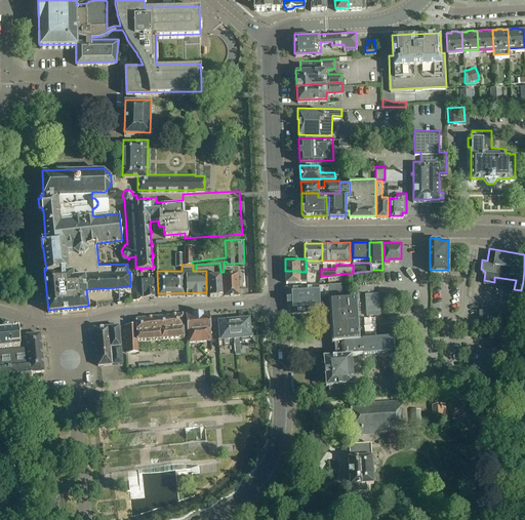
[(224,271),(224,272),(223,272),(224,279),(221,279),(221,286),(224,286),(224,291),(224,293),(239,291),(238,270),(224,271)]
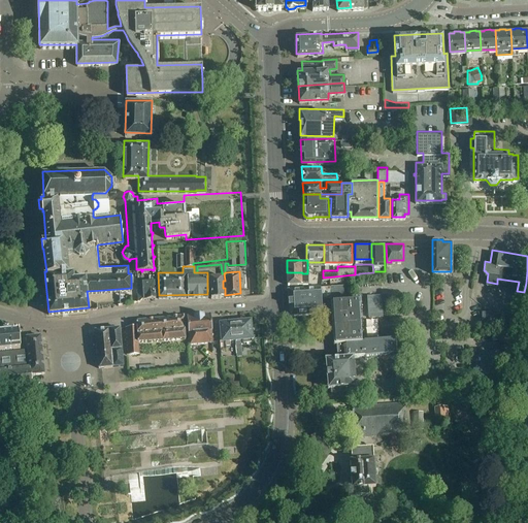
[(302,272),(287,272),(287,282),(307,282),(307,273),(302,273),(302,272)]
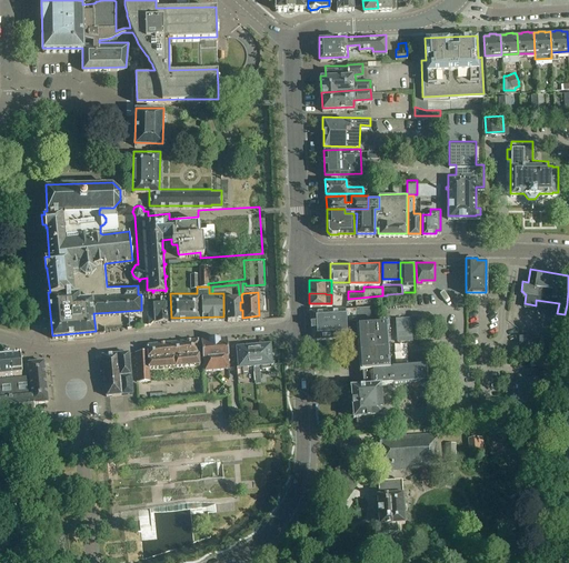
[(226,297),(223,297),(223,315),(227,315),(227,319),(240,318),(240,317),(242,315),(242,310),(240,310),(240,302),(242,302),(241,294),(239,294),(226,295),(226,297)]
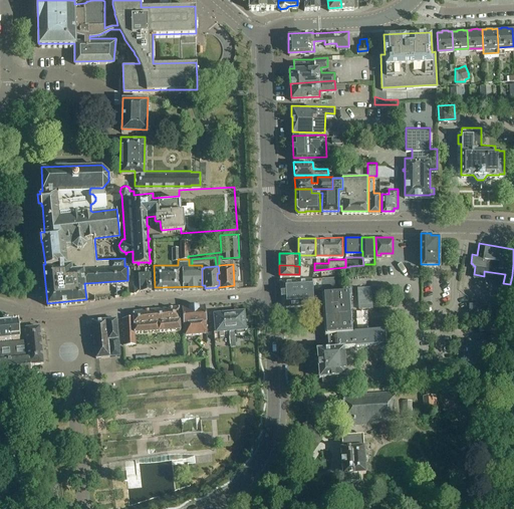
[(134,290),(135,291),(139,288),(139,289),(143,288),(151,287),(150,270),(139,271),(134,272),(136,290),(134,290)]
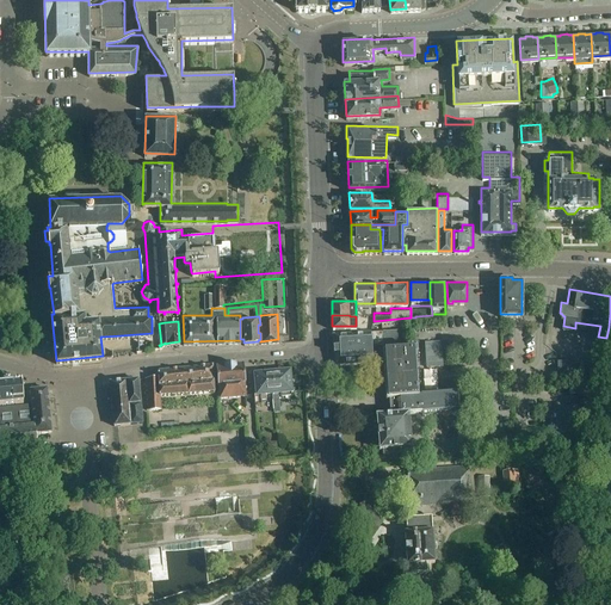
[(333,332),(334,362),(372,359),(371,343),(399,340),(397,328),(333,332)]
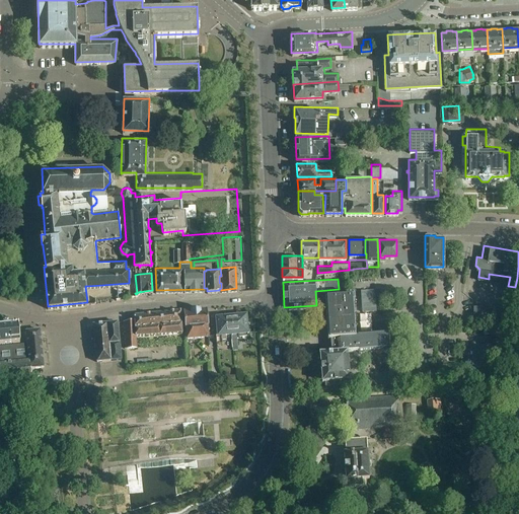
[(102,285),(86,286),(88,305),(71,307),(71,313),(72,317),(78,376),(103,373),(104,374),(130,399),(132,422),(136,458),(136,461),(137,460),(137,463),(173,459),(187,458),(187,454),(182,417),(182,414),(177,374),(146,377),(133,372),(121,367),(120,357),(121,357),(120,340),(118,319),(117,319),(115,304),(114,292),(102,293),(102,285)]
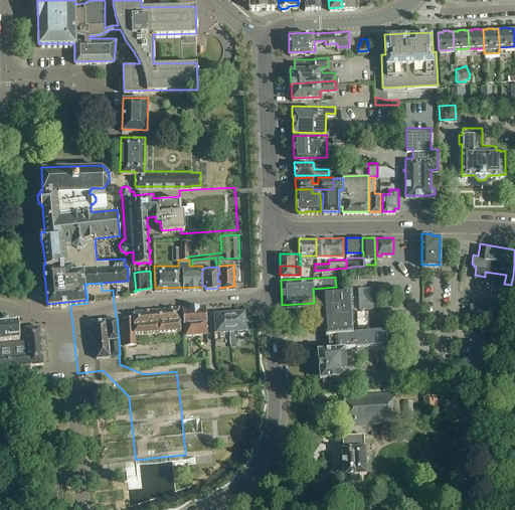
[(358,286),(359,306),(373,305),(371,285),(358,286)]
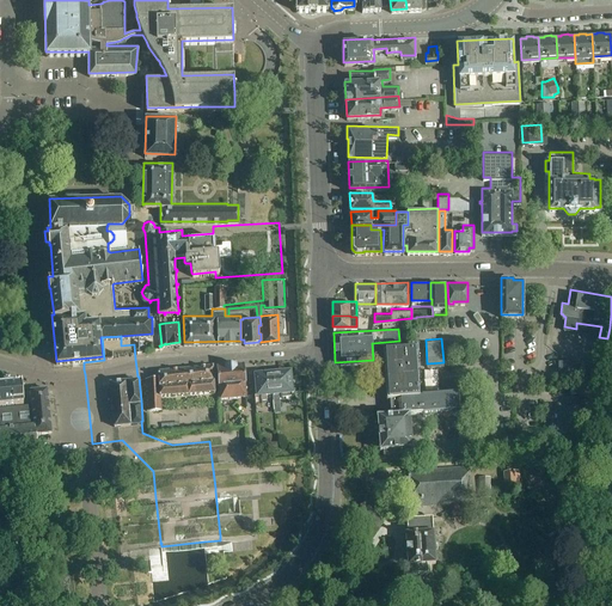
[(421,391),(421,393),(418,395),(416,346),(383,348),(386,397),(390,397),(391,412),(378,414),(378,415),(373,418),(374,423),(378,427),(380,447),(383,447),(383,452),(408,451),(408,445),(411,445),(409,411),(422,410),(422,414),(458,410),(457,387),(421,391)]
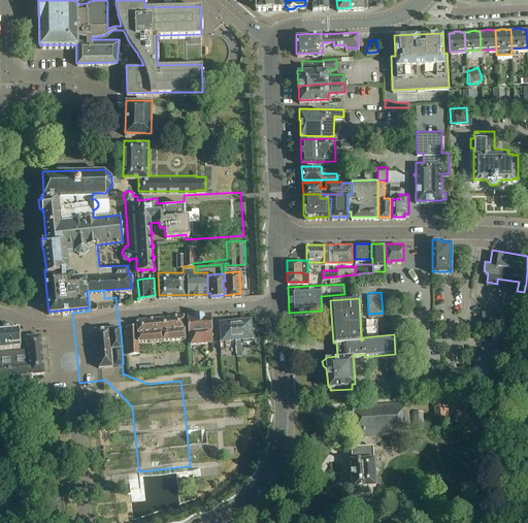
[(482,309),(482,328),(491,327),(491,309),(482,309)]
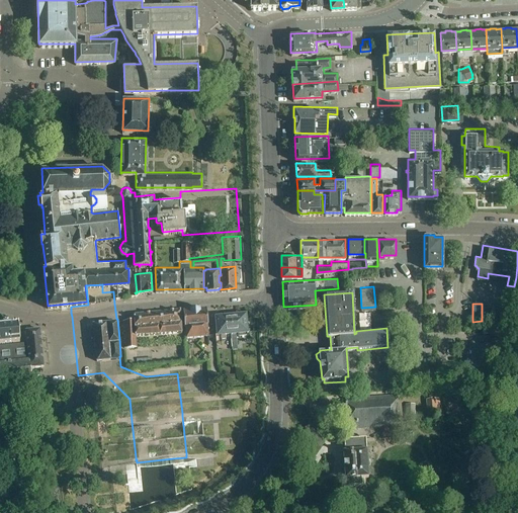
[(207,322),(208,321),(206,305),(200,306),(200,305),(189,306),(189,307),(183,307),(184,324),(185,323),(186,335),(208,333),(207,322)]
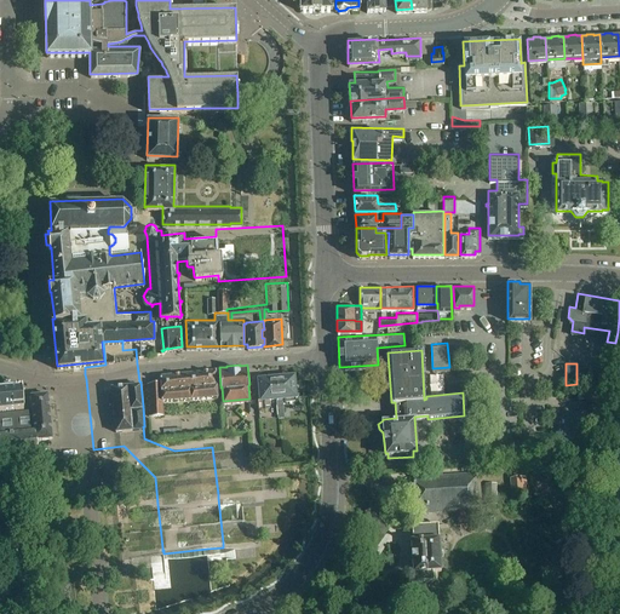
[(147,380),(149,413),(162,412),(162,397),(190,396),(217,394),(218,394),(216,367),(199,368),(161,372),(161,379),(147,380)]
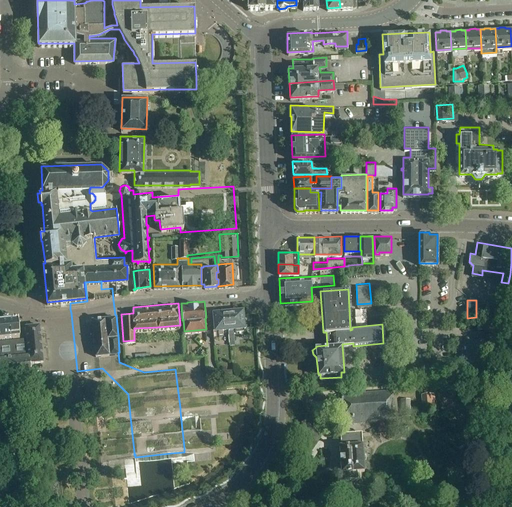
[(218,327),(228,326),(229,326),(227,309),(227,307),(218,308),(218,310),(214,311),(215,327),(213,328),(213,336),(219,335),(218,327)]
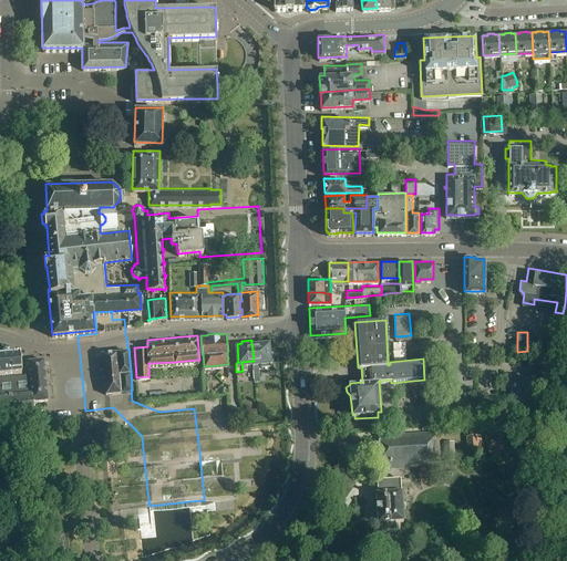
[(254,361),(253,361),(255,378),(259,378),(258,363),(260,363),(260,364),(270,363),(270,360),(274,360),(272,350),(269,350),(268,341),(251,342),(254,361)]
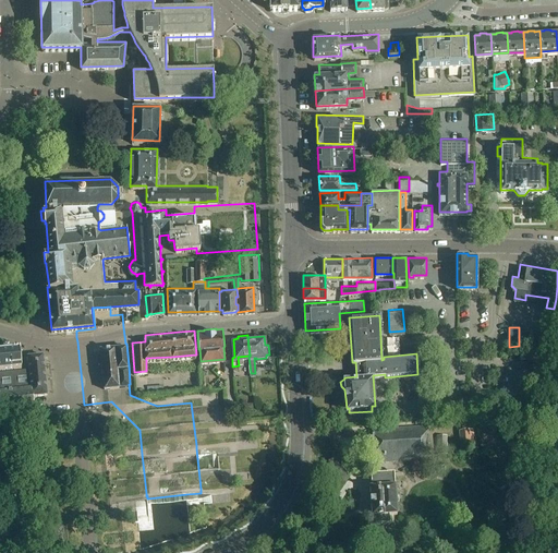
[(532,345),(533,381),(548,380),(547,367),(554,367),(553,344),(532,345)]
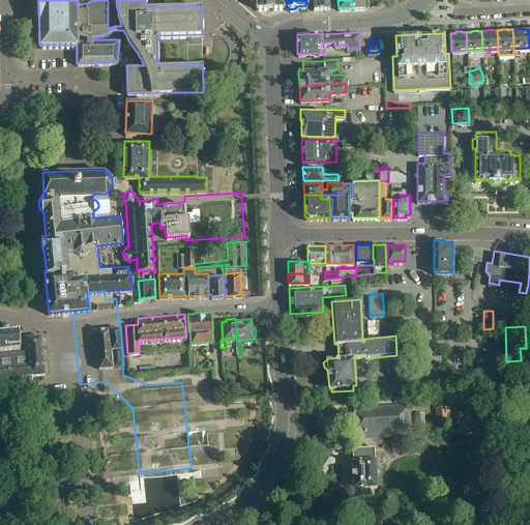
[(0,331),(0,349),(20,348),(19,329),(0,331)]
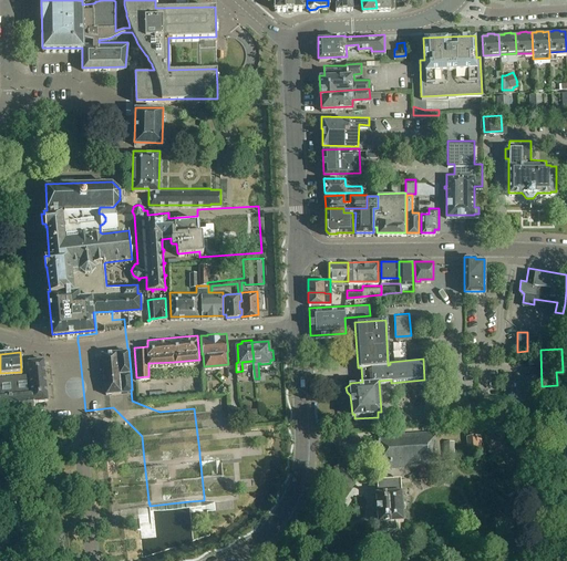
[(28,359),(29,369),(23,370),(23,373),(0,375),(0,401),(1,411),(33,407),(32,398),(48,397),(43,356),(28,359)]
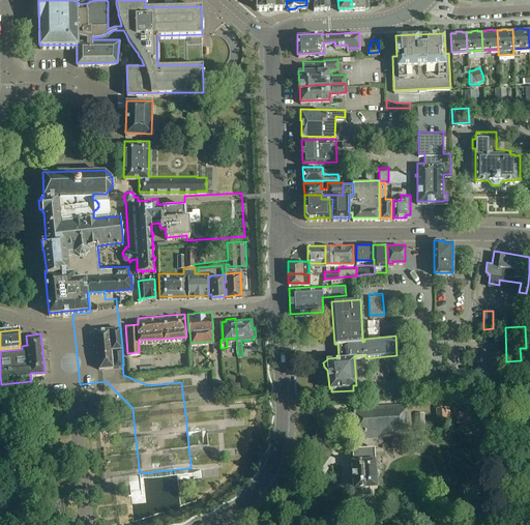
[(498,376),(499,387),(507,387),(507,375),(498,376)]
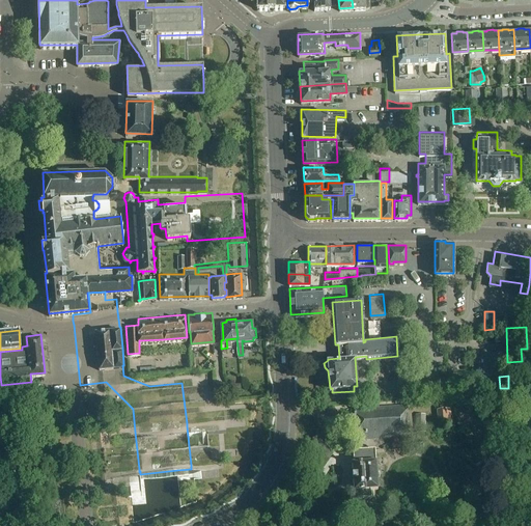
[(354,405),(356,437),(409,434),(407,402),(354,405)]
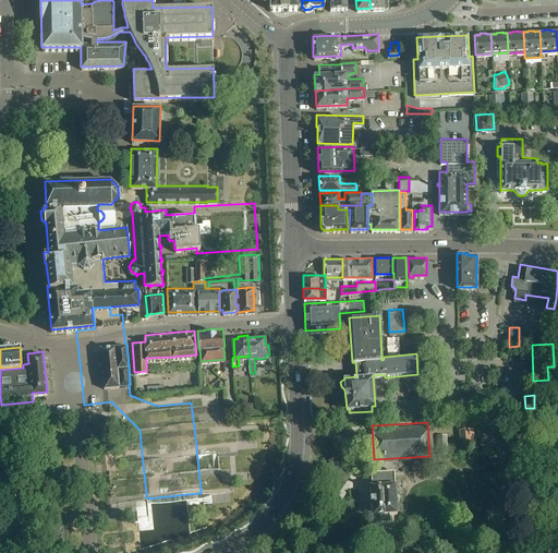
[(475,441),(473,425),(451,430),(453,442),(475,441)]
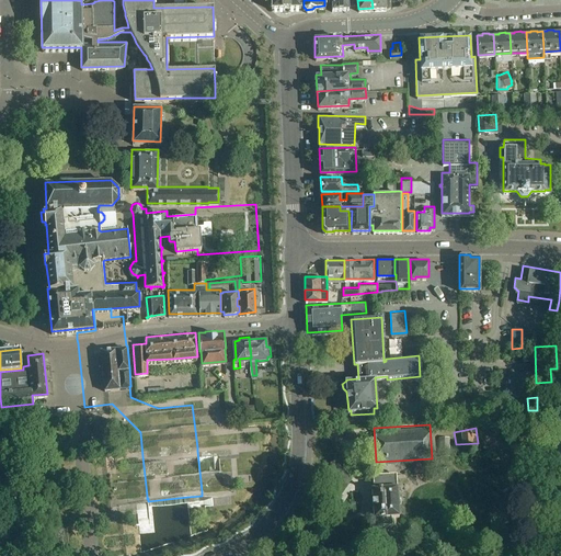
[(438,434),(439,453),(449,453),(449,434),(438,434)]
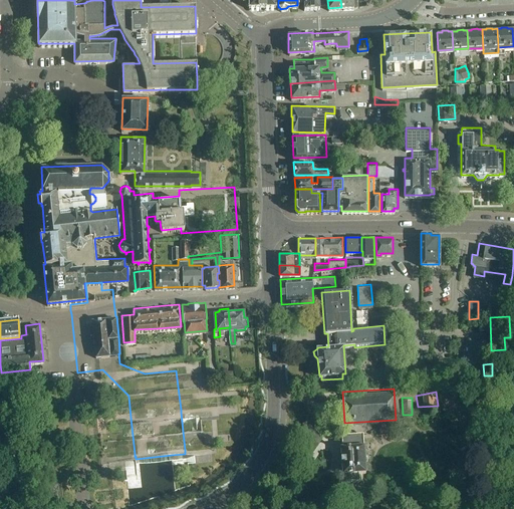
[(358,470),(365,470),(362,431),(341,433),(342,445),(340,445),(342,471),(345,471),(345,479),(359,478),(358,470)]
